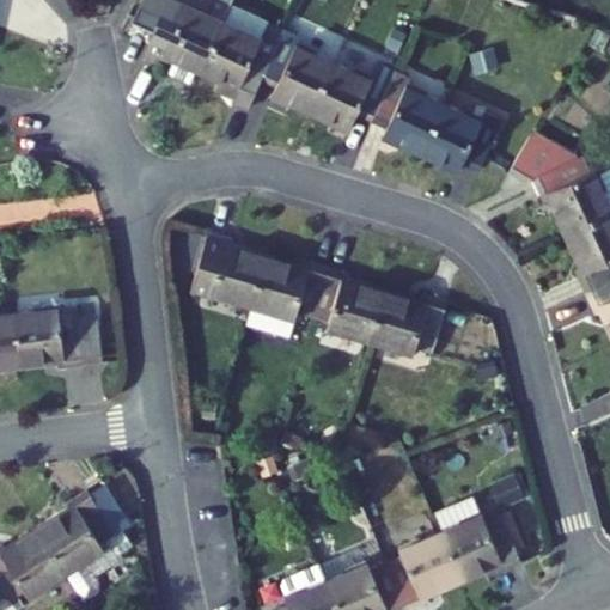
[(188,0),(166,0),(148,41),(164,48),(160,56),(199,74),(223,22),(185,5),(188,0)]
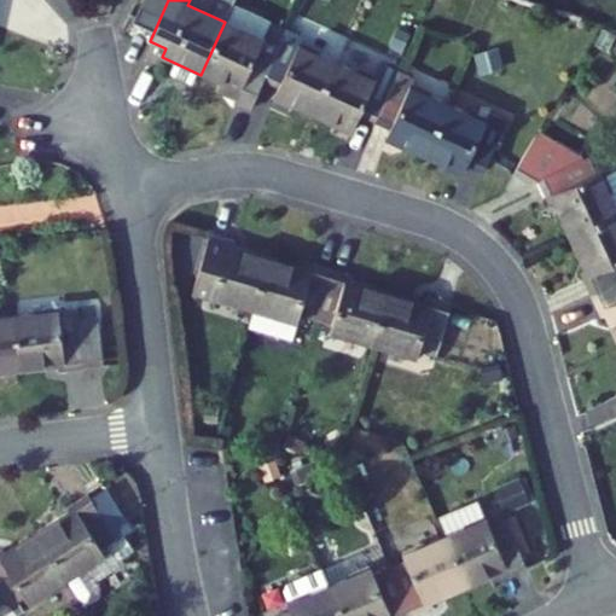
[(262,40),(225,22),(201,75),(239,93),(233,104),(250,111),(263,83),(288,32),(269,24),(262,40)]
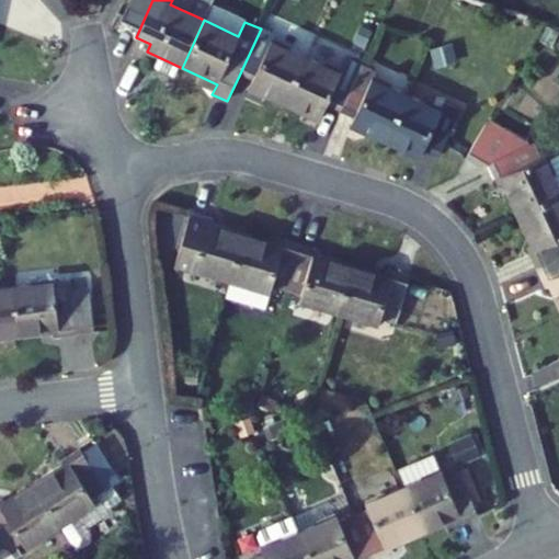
[(274,35),(261,29),(239,76),(251,81),(248,88),(284,104),(306,58),(271,42),(274,35)]
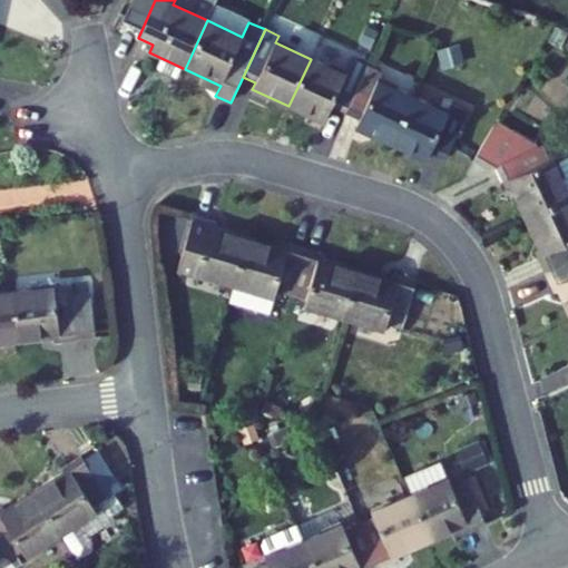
[(345,75),(311,59),(289,106),(323,123),(331,108),(345,115),(366,68),(352,60),(345,75)]
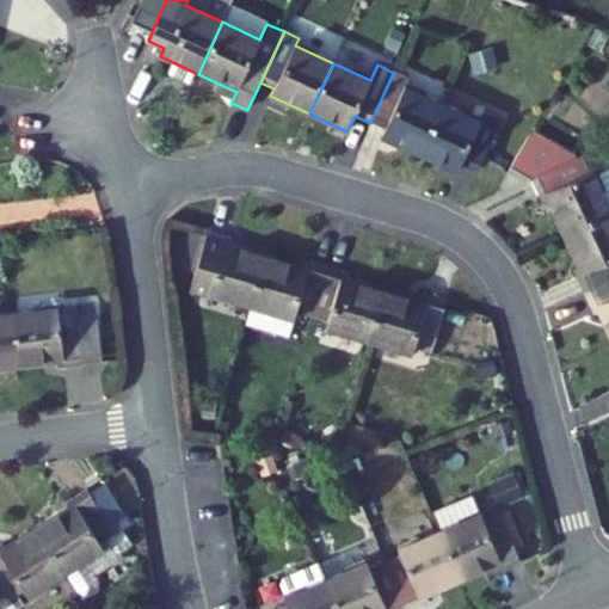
[(408,80),(393,73),(370,123),(383,129),(380,137),(418,154),(442,103),(406,86),(408,80)]
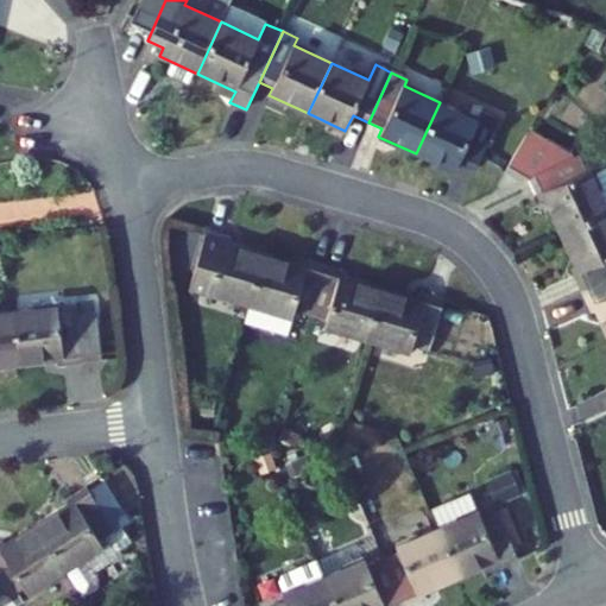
[(477,119),(440,102),(416,153),(455,172),(459,164),(474,171),(497,120),(480,113),(477,119)]
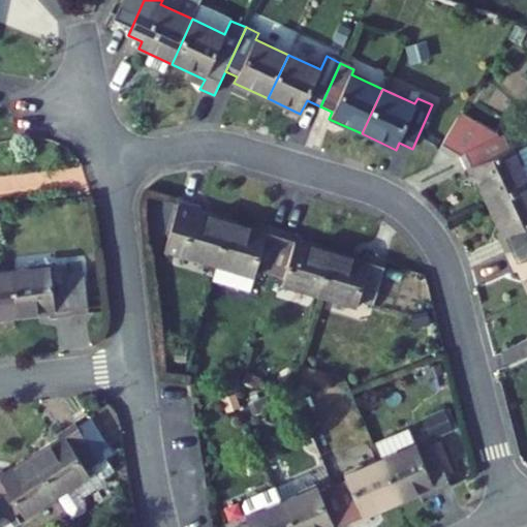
[(502,136),(459,156),(467,176),(473,174),(487,204),(526,185),(526,152),(523,143),(507,150),(502,136)]
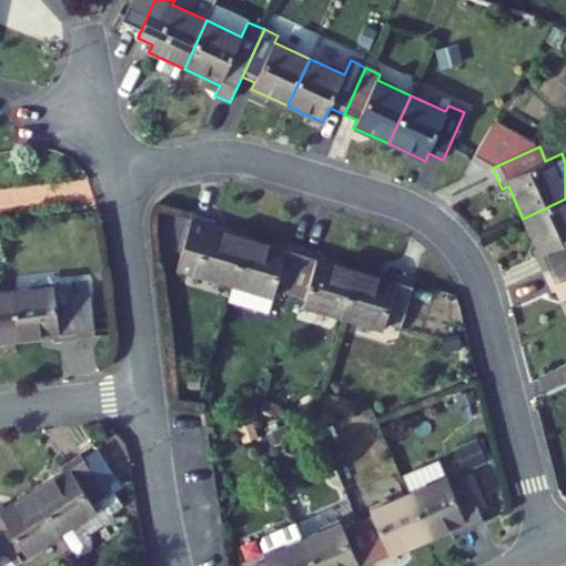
[(565,199),(523,219),(537,250),(532,252),(542,274),(565,262),(565,199)]
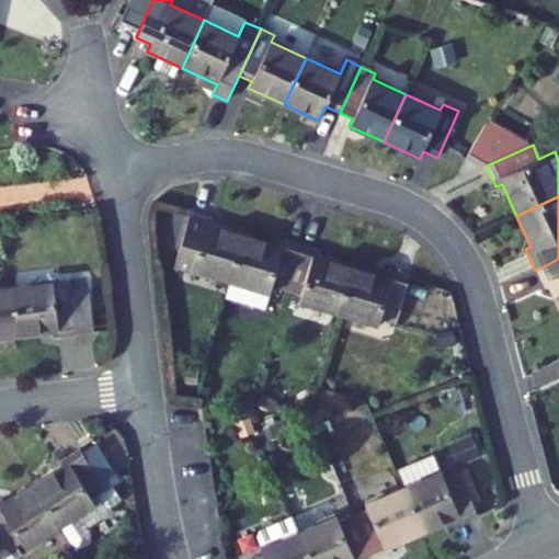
[(212,220),(190,214),(175,261),(191,265),(189,272),(229,284),(243,237),(209,226),(212,220)]
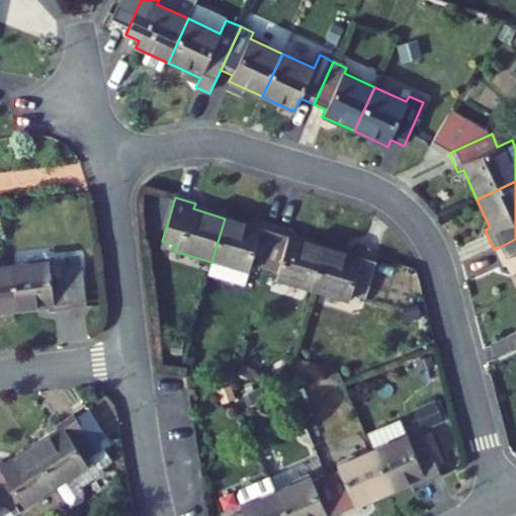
[(255,227),(225,219),(211,262),(248,272),(250,266),(264,270),(277,227),(257,221),(255,227)]
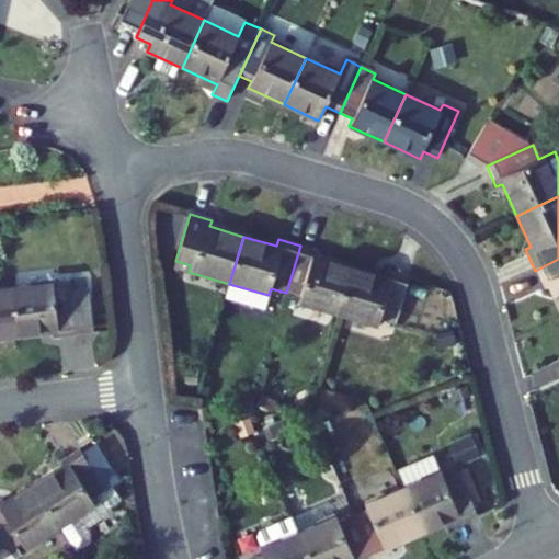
[(321,252),(300,246),(286,293),(300,297),(298,304),(338,316),(352,267),(320,259),(321,252)]
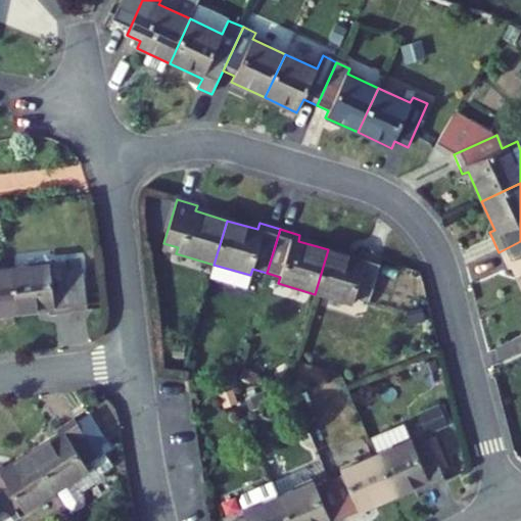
[(520,241),(499,252),(508,273),(513,270),(520,286),(520,241)]
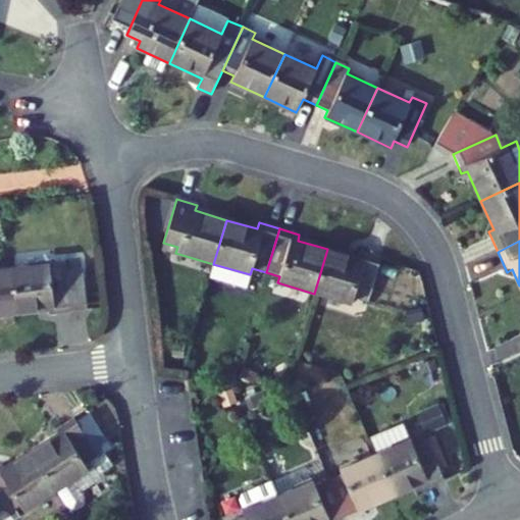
[(358,258),(327,249),(314,294),(351,304),(353,298),(367,302),(380,258),(360,252),(358,258)]
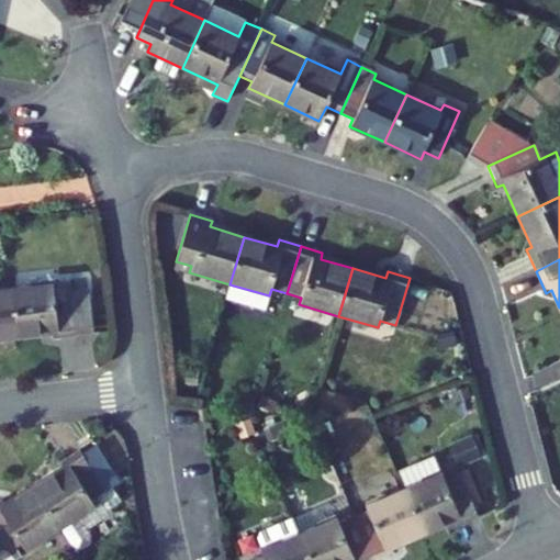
[(53,283),(11,289),(17,337),(51,333),(52,339),(75,337),(69,289),(54,290),(53,283)]
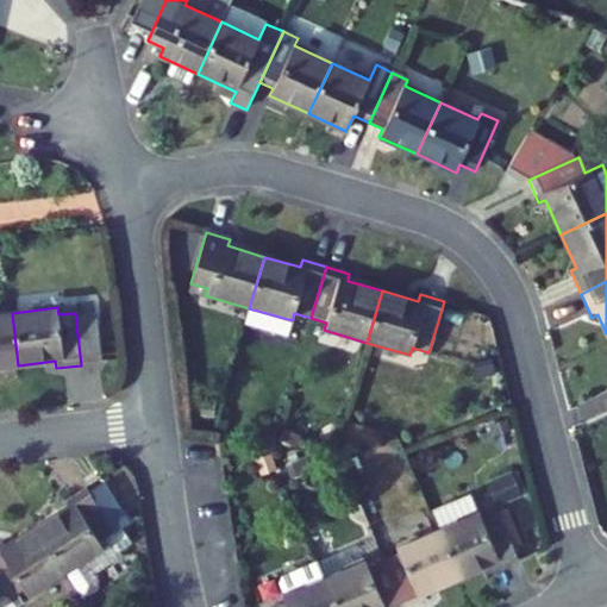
[(93,311),(75,313),(81,365),(99,363),(93,311)]
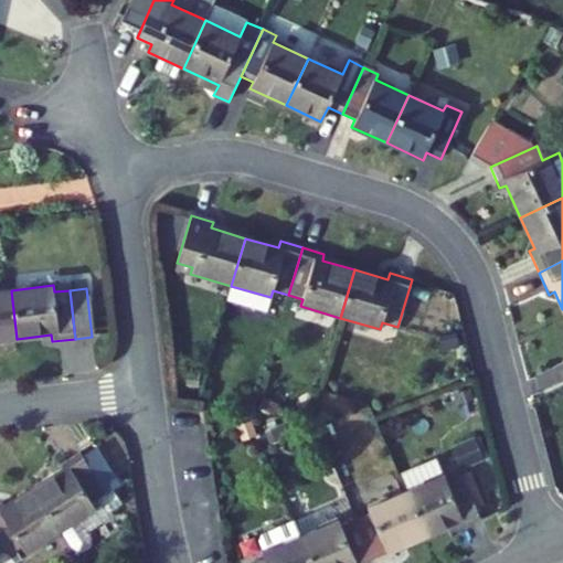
[(0,341),(17,339),(11,290),(0,291),(0,341)]
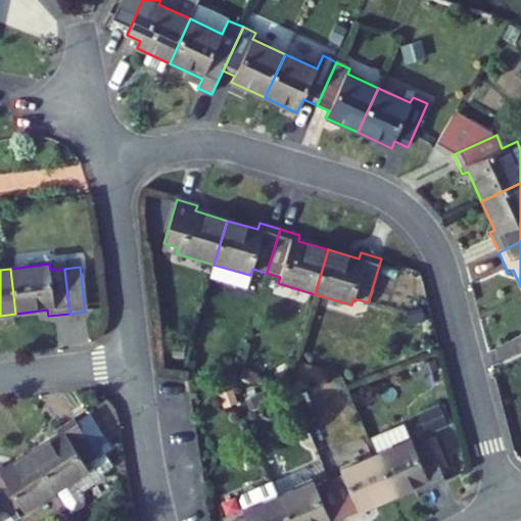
[(415,411),(424,432),(446,422),(437,400),(415,411)]
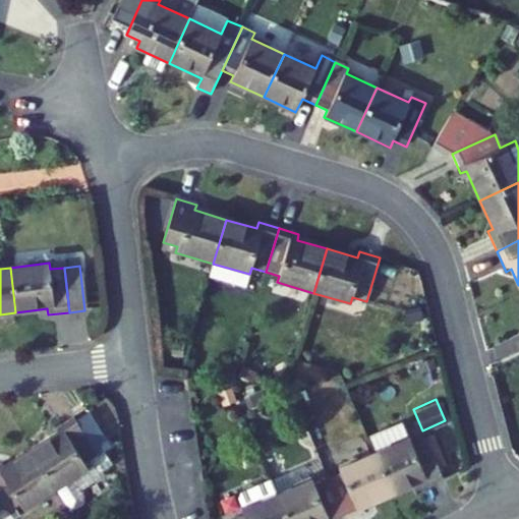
[(58,436),(30,453),(54,491),(88,470),(84,465),(92,462),(97,458),(73,419),(55,430),(58,436)]
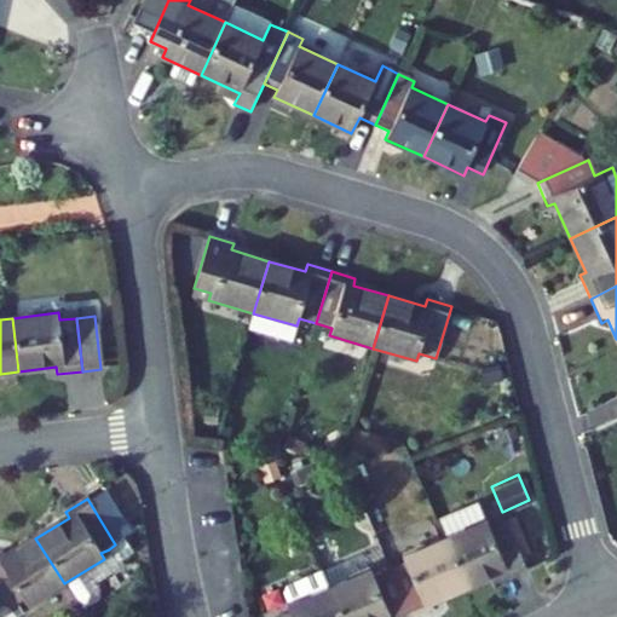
[(437,520),(444,537),(466,588),(500,572),(503,581),(526,570),(505,519),(489,526),(479,502),(437,520)]
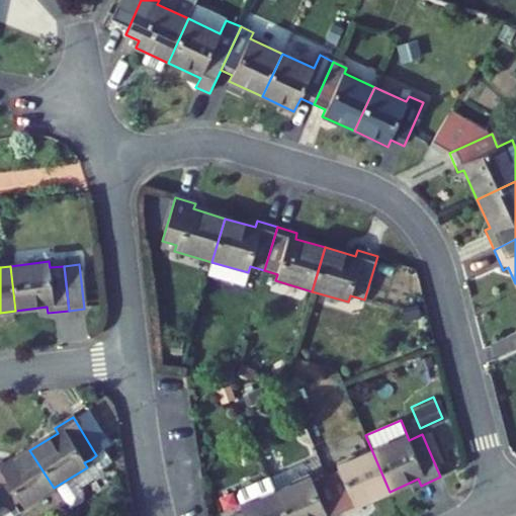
[(338,470),(325,477),(342,515),(350,515),(363,510),(361,504),(390,492),(371,449),(335,464),(338,470)]
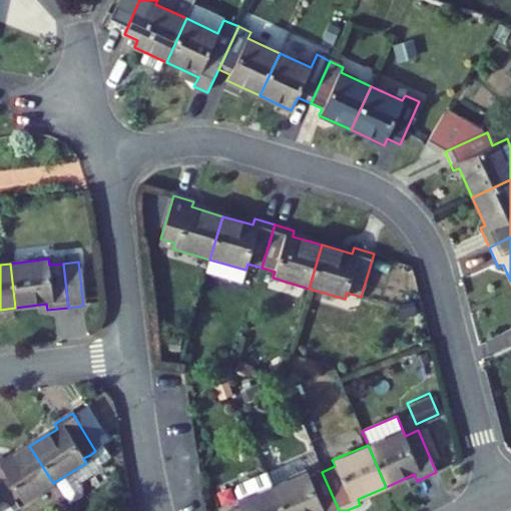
[(1,457),(0,458),(0,494),(4,501),(8,506),(20,499),(22,502),(53,483),(29,446),(4,461),(1,457)]
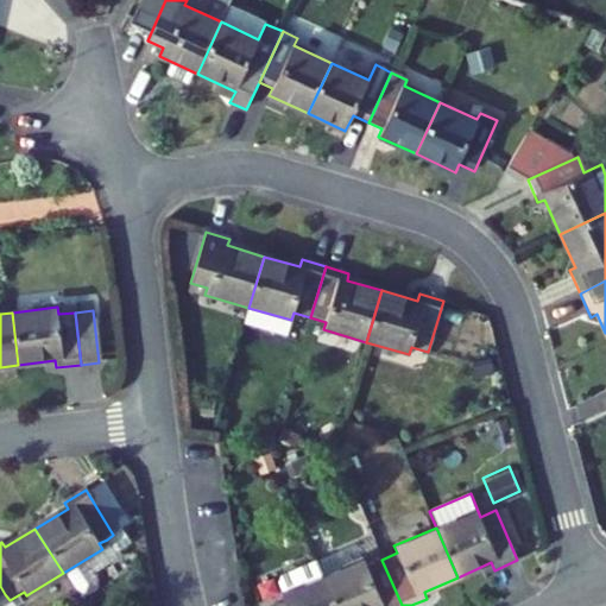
[(117,554),(107,540),(99,543),(102,549),(63,573),(79,595),(92,587),(93,575),(90,570),(117,554)]
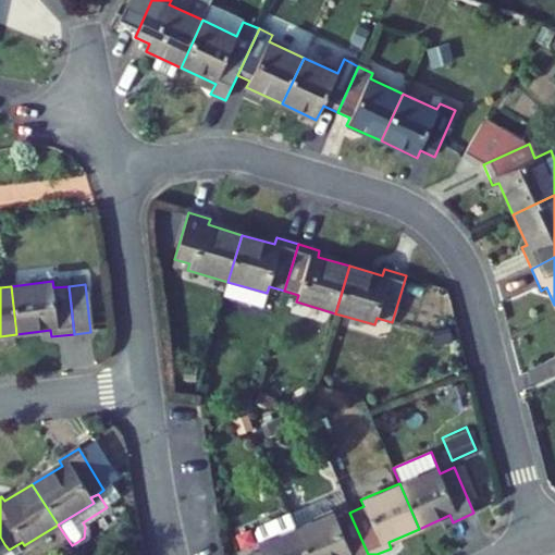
[(333,512),(297,528),(308,554),(368,554),(349,513),(336,518),(333,512)]
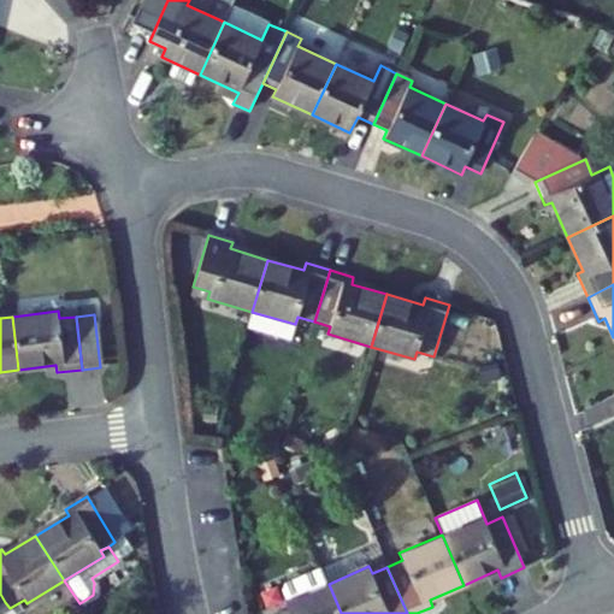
[(341,613),(329,584),(322,567),(285,583),(283,589),(288,601),(284,602),(288,609),(278,613),(341,613)]
